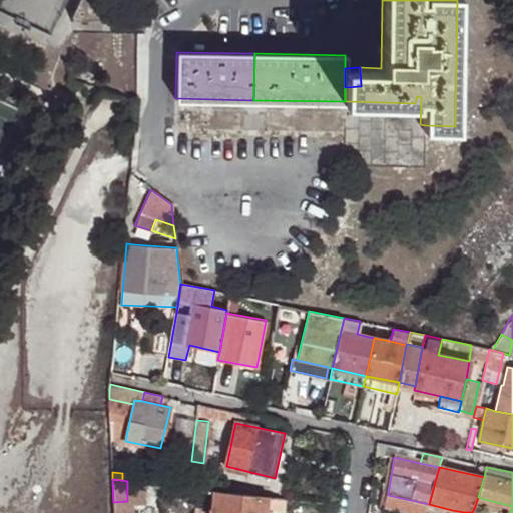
[(215,491),(212,512),(267,512),(267,510),(285,512),(286,500),(254,496),(228,493),(215,491)]
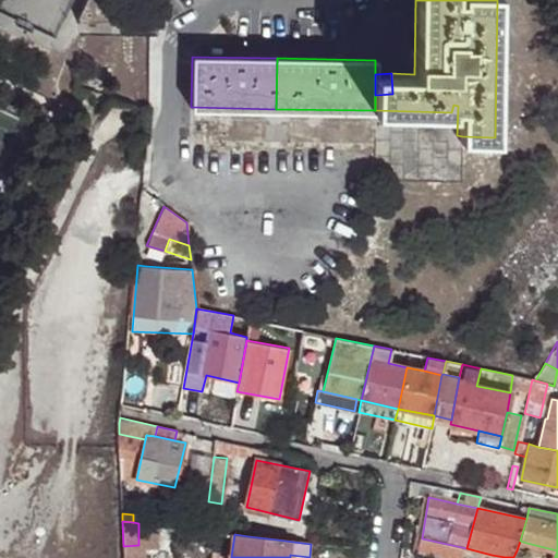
[(447,557),(463,557),(466,548),(422,538),(420,552),(447,557)]
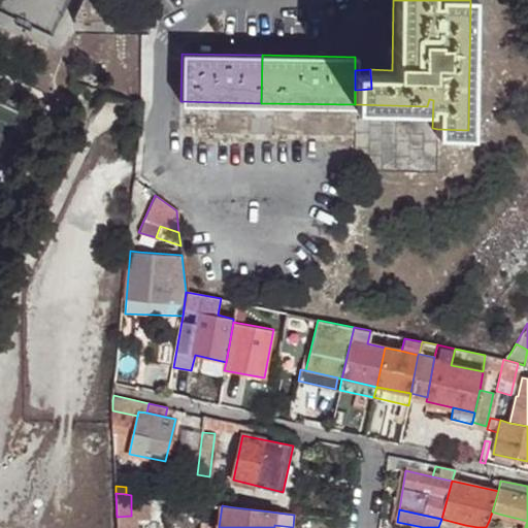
[(495,523),(513,527),(525,527),(527,521),(498,514),(495,523)]
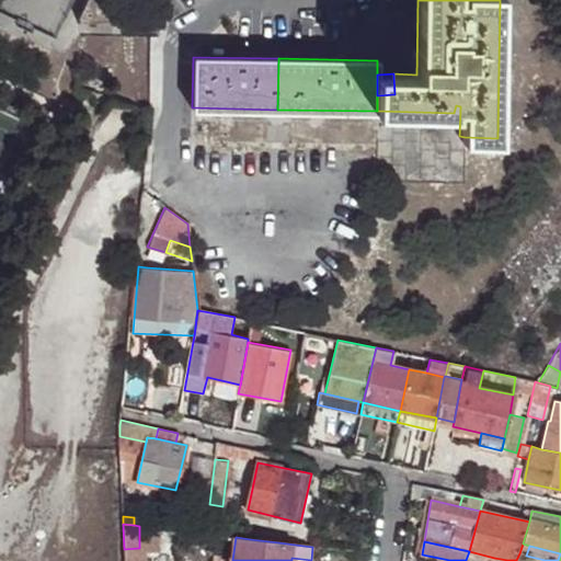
[(124,549),(124,560),(145,560),(146,548),(139,548),(124,549)]
